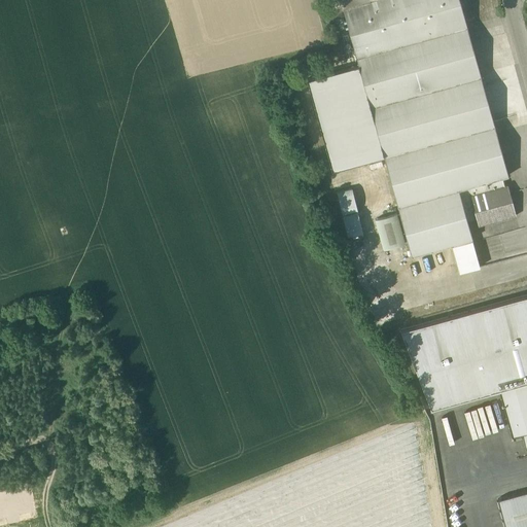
[(480,267),(472,239),(467,220),(477,218),(479,225),(516,215),(507,185),(504,185),(502,177),(508,175),(459,0),(343,0),(412,255),(451,244),(459,273),(480,267)]
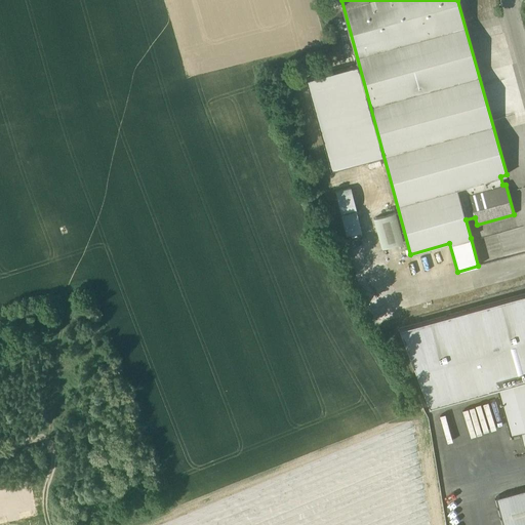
[(357,69),(305,84),(331,173),(381,159),(357,69)]
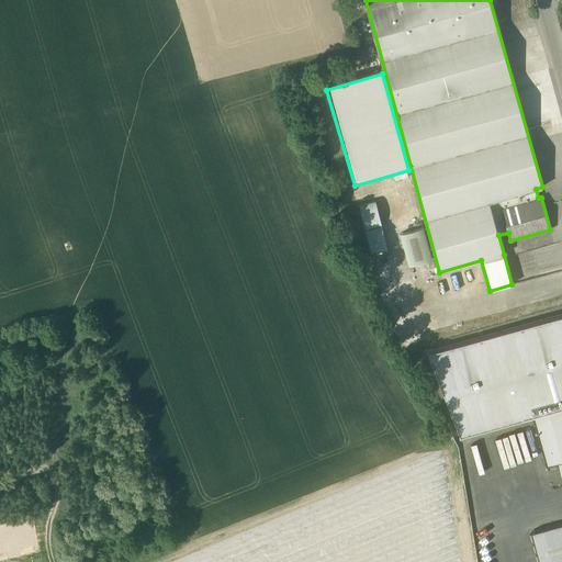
[(389,248),(379,200),(361,203),(372,251),(389,248)]
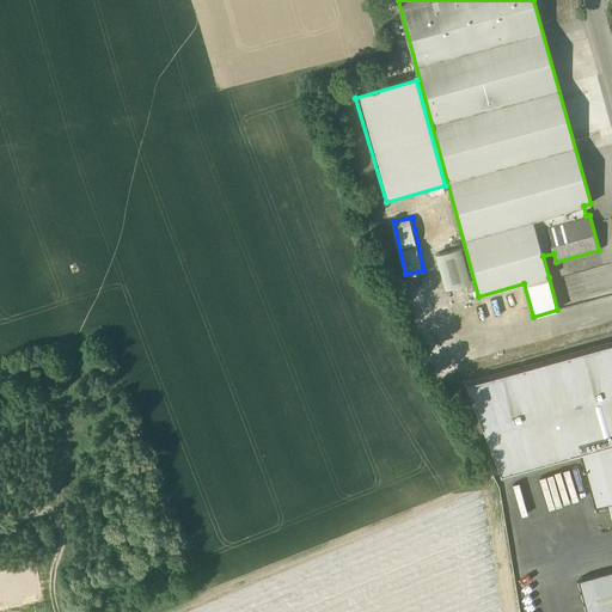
[(445,291),(471,283),(461,249),(435,256),(445,291)]
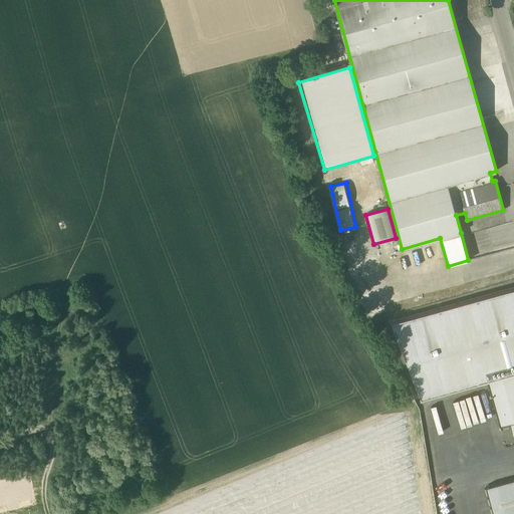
[(513,293),(391,325),(420,400),(486,381),(513,372),(513,293)]
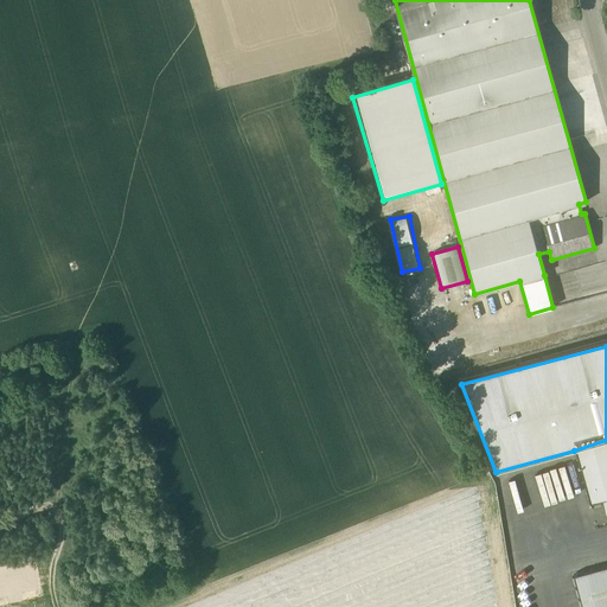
[(606,440),(574,451),(590,504),(601,500),(606,519),(606,440)]
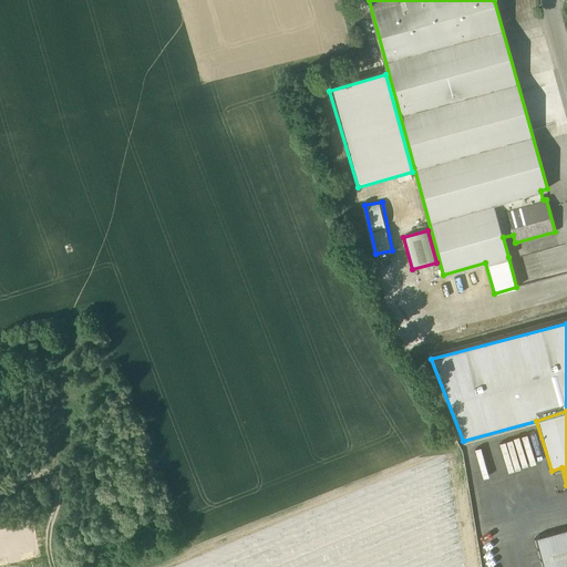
[(544,566),(566,566),(566,527),(535,537),(544,566)]
